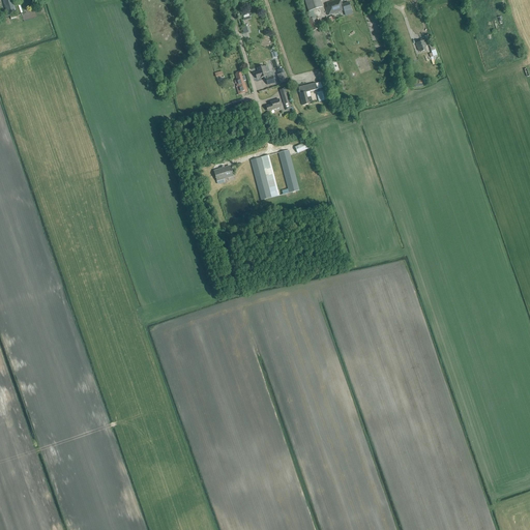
[(8,13),(16,11),(11,0),(3,0),(8,13)]
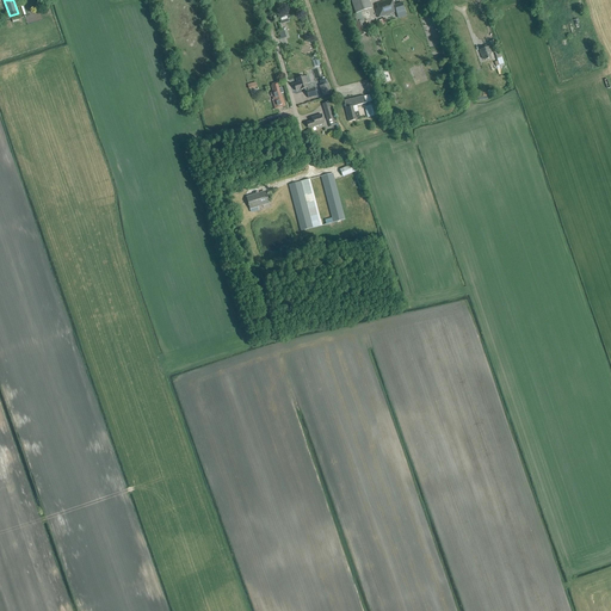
[(364,11),(371,8),(368,0),(351,0),(356,14),(364,11)]
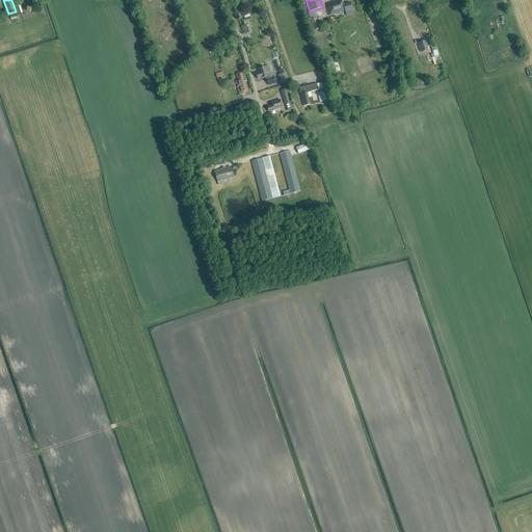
[(349,11),(352,10),(350,3),(343,5),(341,0),(338,0),(327,3),(329,7),(326,7),(329,16),(343,11),(345,10),(345,11),(348,10),(349,11)]
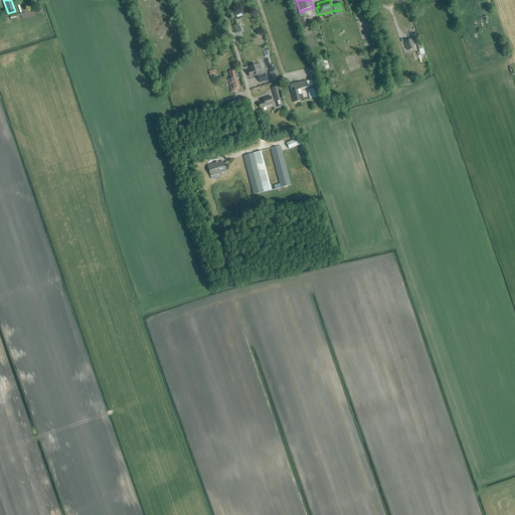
[(235,13),(234,13),(235,18),(238,17),(242,16),(240,12),(239,8),(237,9),(238,11),(235,12),(235,13)]
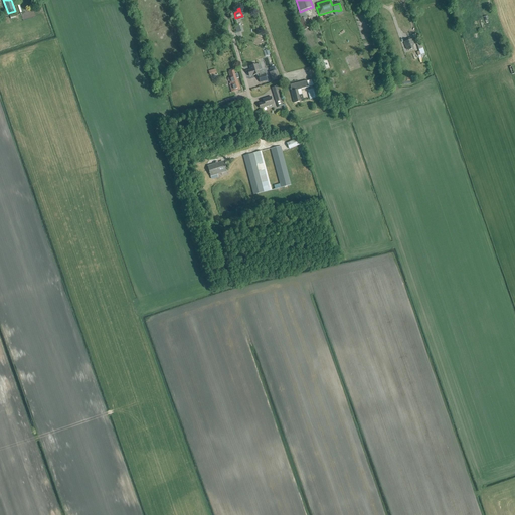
[(303,30),(310,28),(307,17),(299,19),(303,30)]
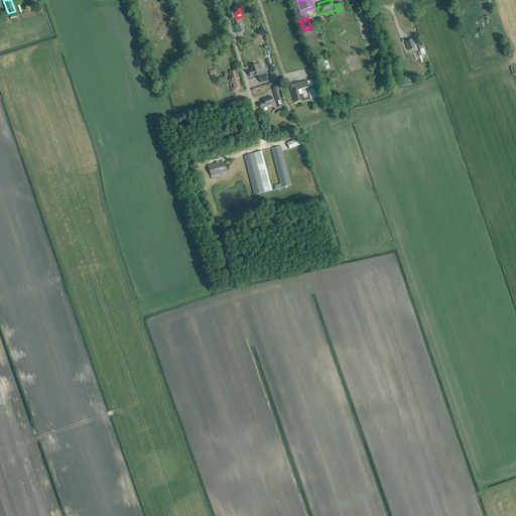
[(484,28),(490,26),(488,21),(480,24),(478,24),(481,32),(485,31),(484,28)]
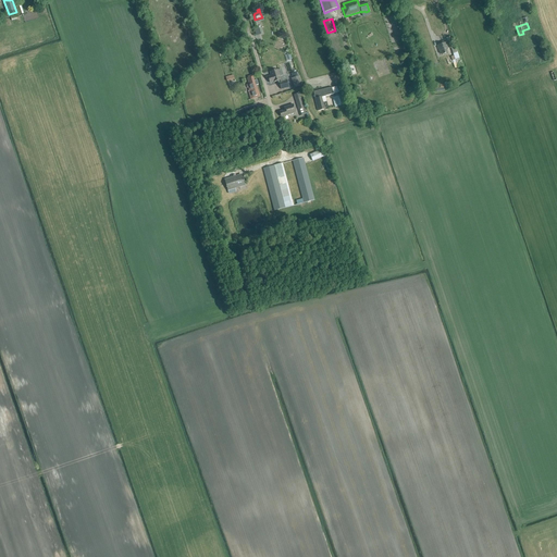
[(456,53),(455,47),(454,47),(450,37),(446,38),(449,49),(452,48),(454,57),(452,57),(455,69),(462,65),(461,61),(460,61),(458,52),(456,53)]
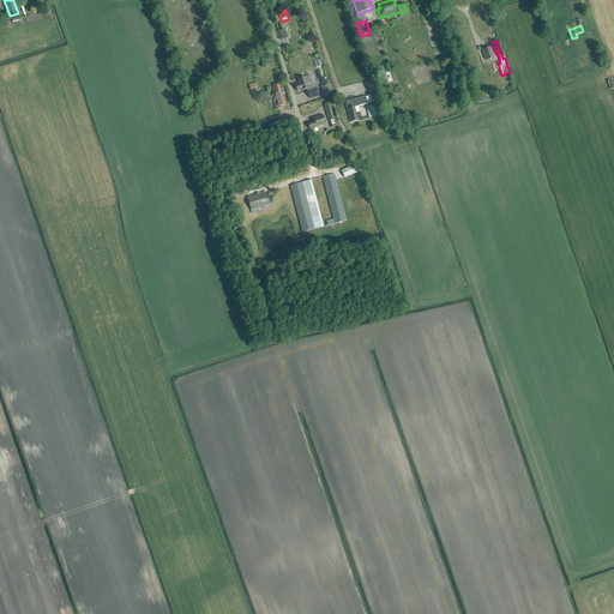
[(482,50),(485,59),(487,59),(487,60),(493,58),(491,52),(493,52),(492,48),(482,50)]
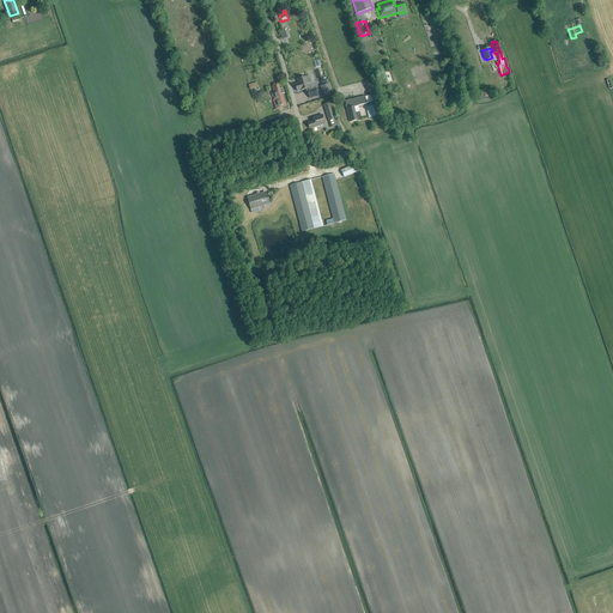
[(313,85),(311,86),(309,77),(305,78),(305,77),(297,79),(298,84),(295,84),(297,91),(301,90),(301,91),(307,89),(310,98),(319,96),(316,89),(314,89),(313,85)]
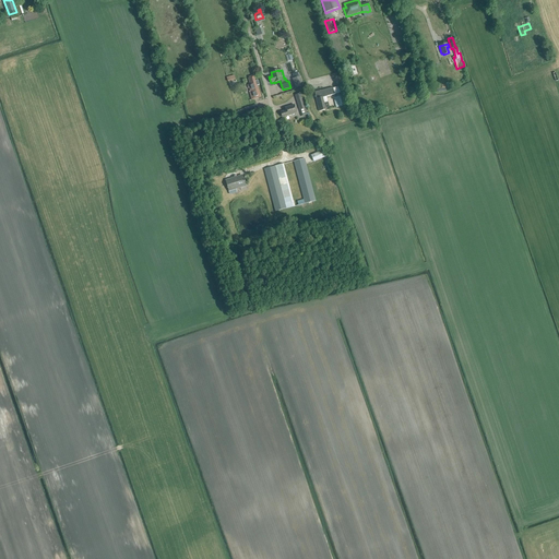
[(259,97),(261,97),(258,85),(260,85),(258,81),(256,81),(253,75),(249,78),(250,79),(248,79),(250,85),(248,86),(251,99),(254,99),(254,98),(259,97)]
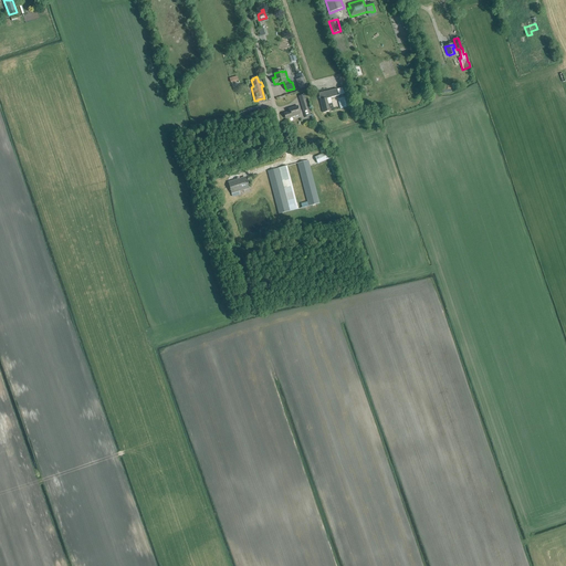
[(300,91),(307,88),(304,77),(296,80),(300,91)]
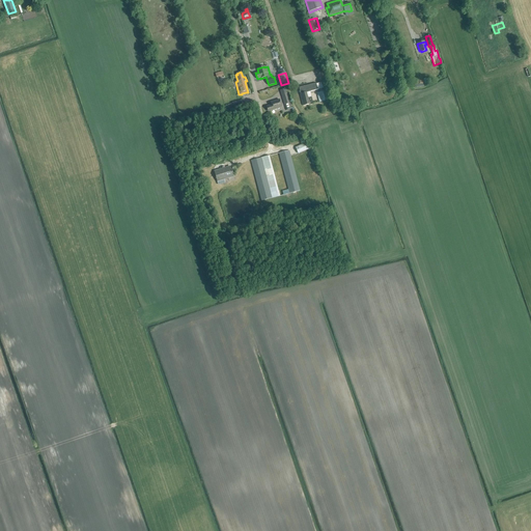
[(316,83),(299,87),(300,88),(300,89),(301,94),(300,94),(303,104),(304,103),(305,105),(312,103),(311,98),(308,99),(306,92),(310,91),(317,89),(316,83)]
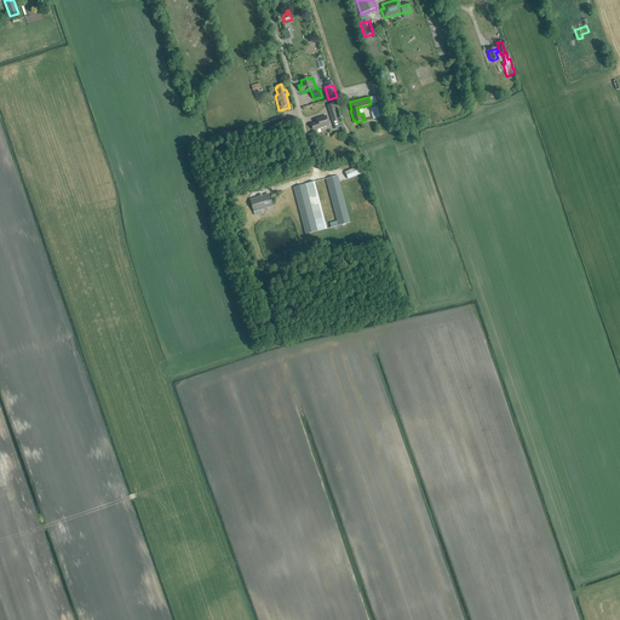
[(329,110),(333,122),(334,130),(340,127),(334,109),(329,110)]
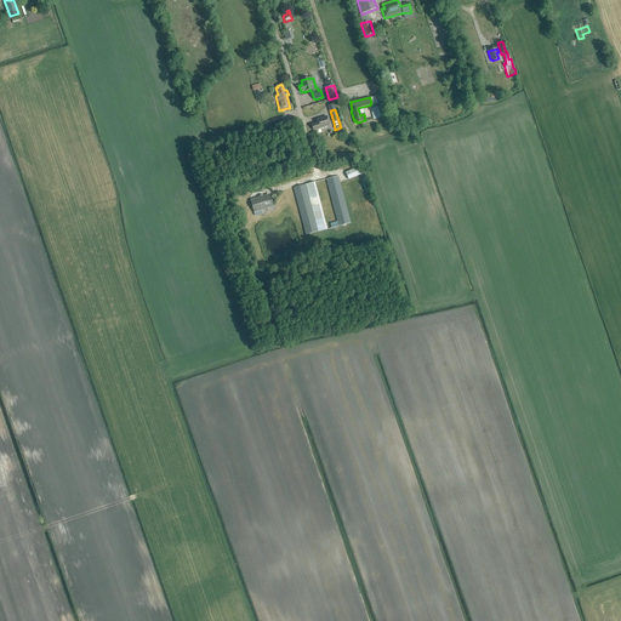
[(315,130),(330,126),(326,117),(317,120),(318,123),(312,125),(313,130),(315,129),(315,130)]
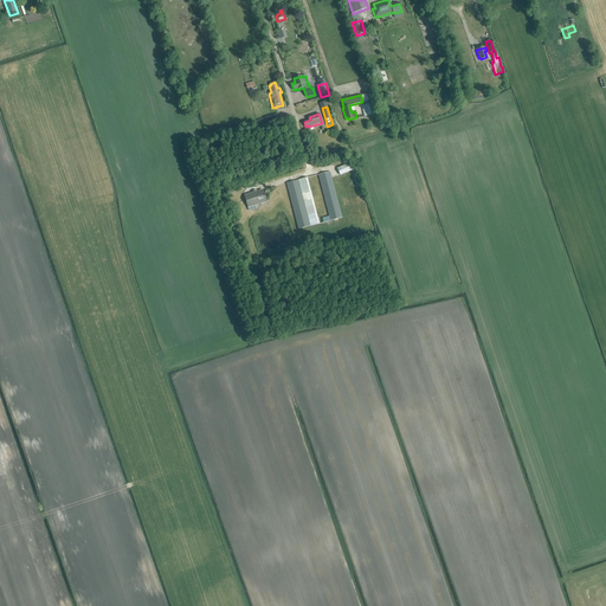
[(341,175),(353,171),(349,163),(337,169),(341,175)]
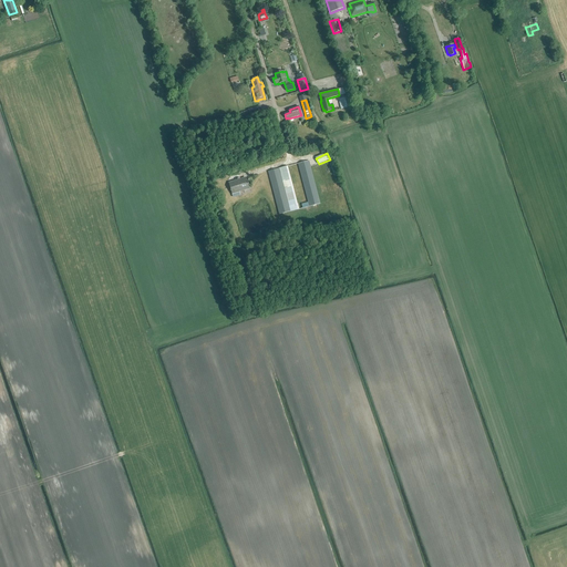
[(309,207),(320,204),(309,161),(298,164),(309,207)]
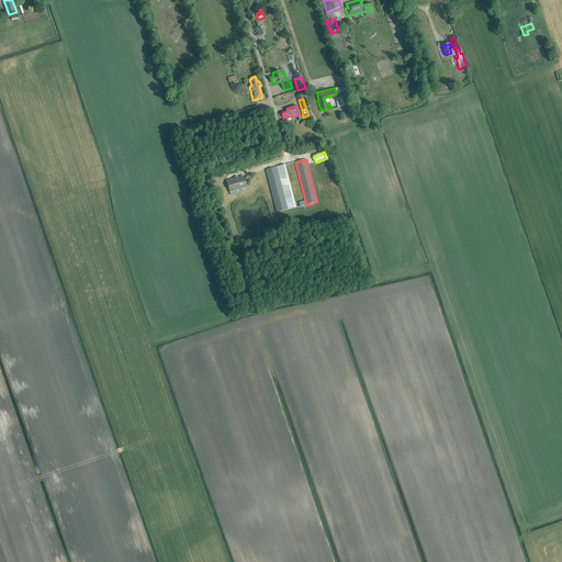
[(277,213),(296,208),(285,165),(266,170),(277,213)]
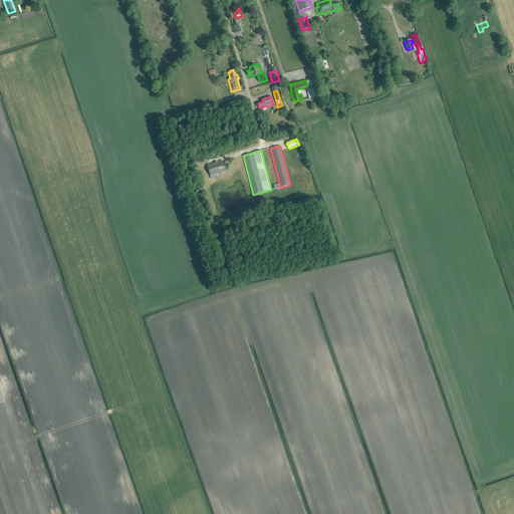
[(224,168),(225,168),(225,167),(224,167),(223,163),(216,166),(216,164),(208,167),(211,176),(226,172),(224,168)]
